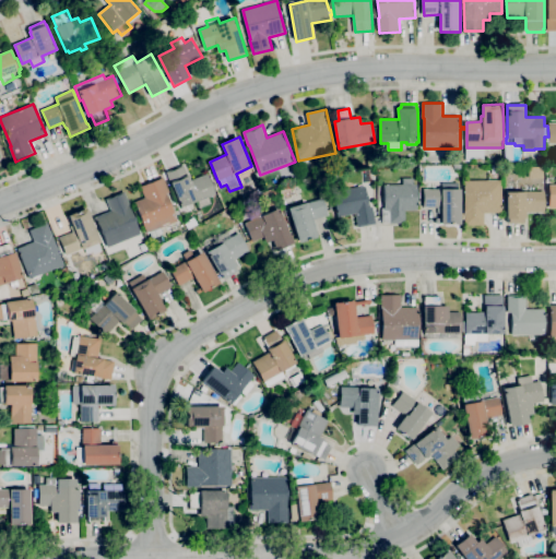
[(200,209),(198,202),(196,203),(194,202),(182,206),(175,191),(167,171),(185,165),(189,175),(191,181),(209,174),(212,181),(214,180),(219,191),(216,191),(217,194),(210,198),(212,203),(200,209)]
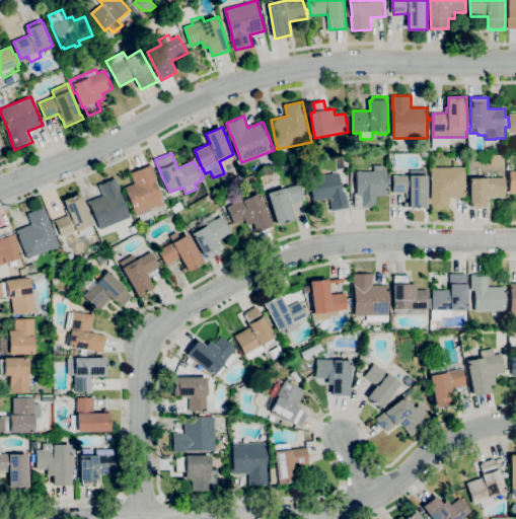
[(143,221),(141,216),(138,217),(126,188),(136,183),(132,173),(153,164),(158,178),(156,179),(158,187),(160,187),(160,189),(159,189),(166,206),(150,212),(152,217),(143,221)]
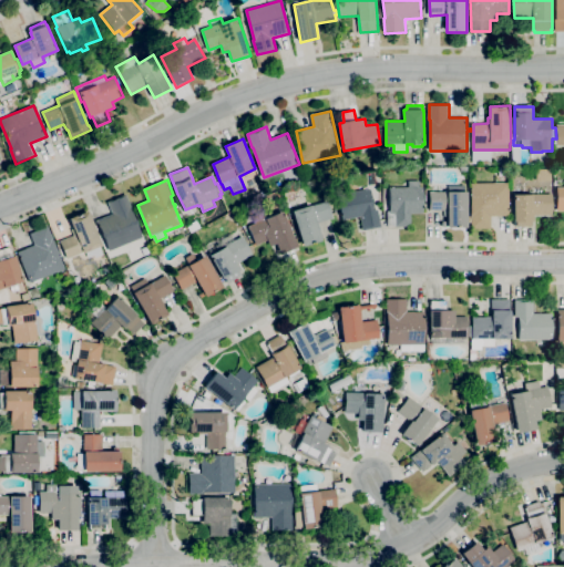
[(396,227),(396,226),(389,226),(389,212),(386,212),(386,194),(391,194),(390,187),(410,187),(410,181),(421,181),(421,187),(424,187),(424,214),(412,214),(412,226),(396,227)]
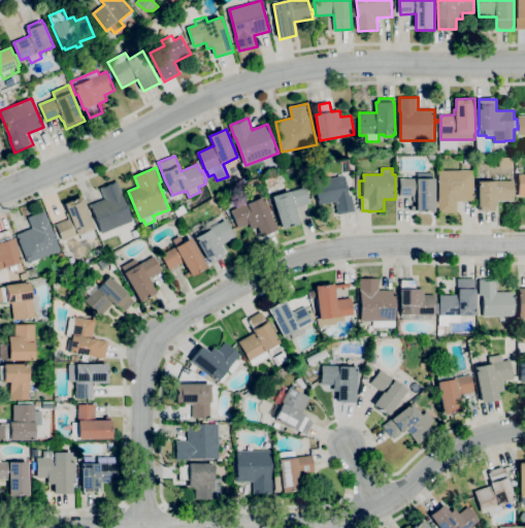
[(458,213),(440,213),(440,207),(437,207),(437,201),(440,201),(440,170),(474,170),(476,201),(458,201),(458,213)]
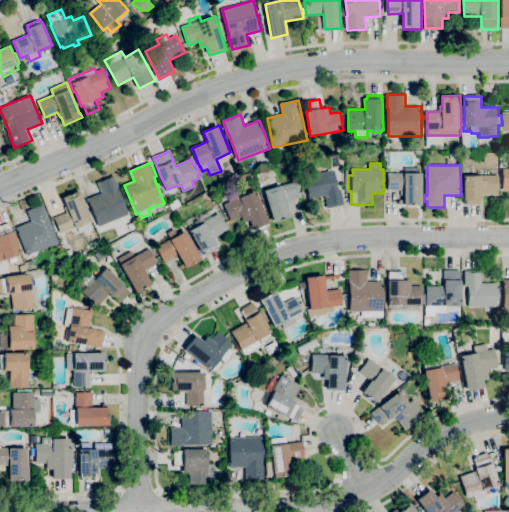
[(422,205),(405,206),(405,205),(400,205),(400,200),(405,200),(405,195),(402,195),(402,190),(389,190),(389,173),(406,173),(406,167),(421,167),(421,173),(422,173),(422,205)]
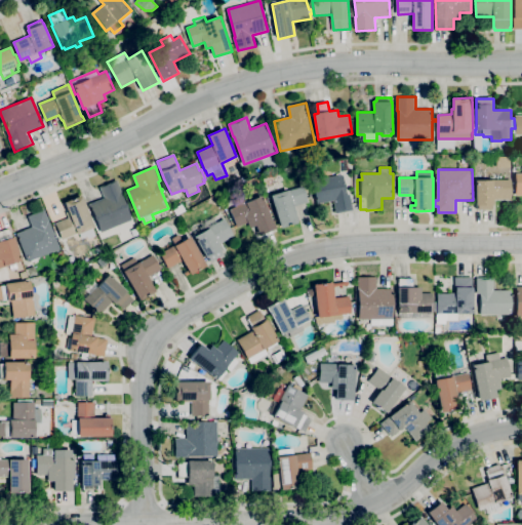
[(337,213),(335,201),(318,204),(313,180),(344,174),(348,195),(351,194),(354,210),(337,213)]
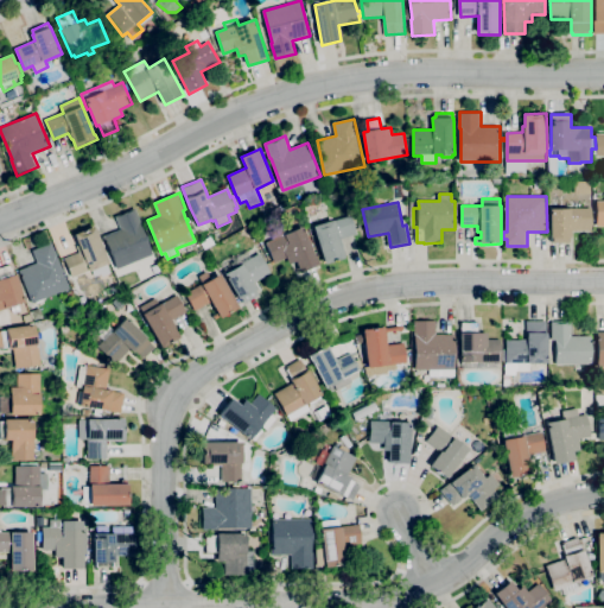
[(118,270),(105,236),(122,229),(116,216),(137,208),(142,223),(141,223),(146,235),(147,235),(150,240),(148,241),(154,254),(118,270)]
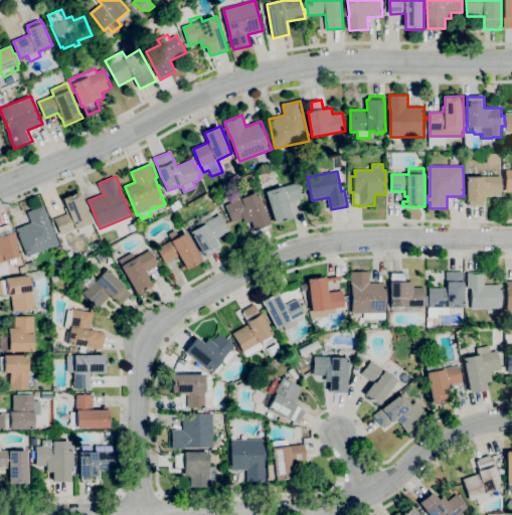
[(470,205),(470,204),(469,204),(469,201),(468,201),(468,177),(484,176),(484,177),(502,176),(502,195),(485,195),(485,201),(483,201),(484,205),(470,205)]
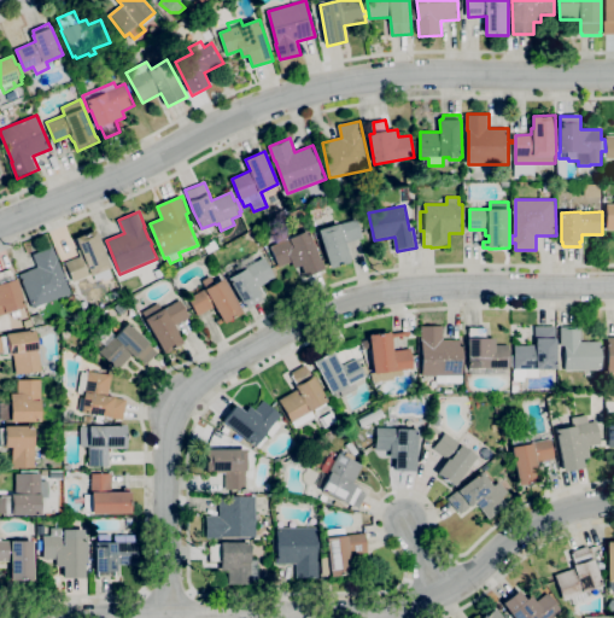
[(333,268),(320,231),(339,223),(340,225),(357,219),(364,238),(349,243),(351,250),(349,251),(352,262),(333,268)]
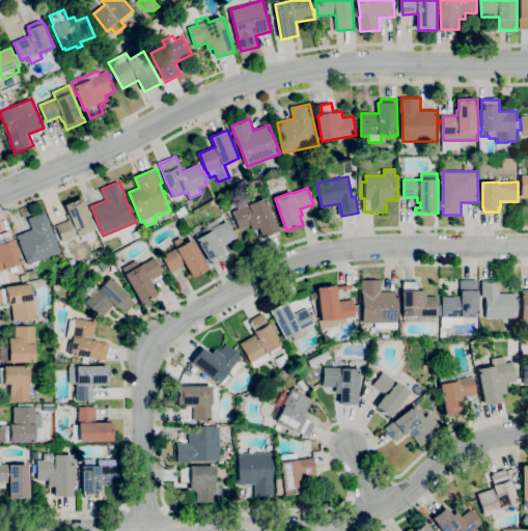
[(63,242),(57,226),(71,220),(68,215),(71,215),(66,204),(84,197),(96,229),(79,238),(78,235),(63,242)]
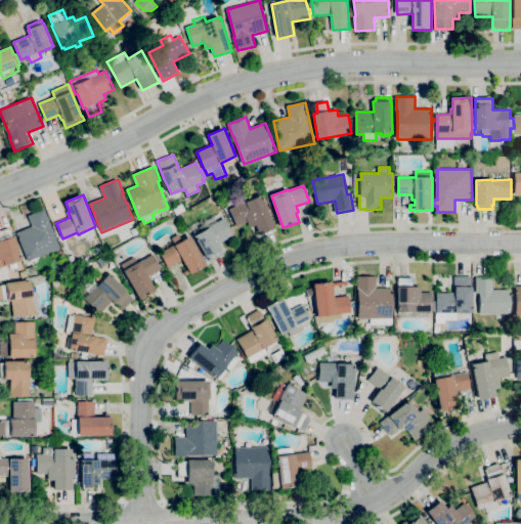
[(260,235),(256,225),(251,227),(248,222),(237,227),(229,209),(235,206),(233,202),(246,195),(248,201),(262,194),(276,228),(260,235)]
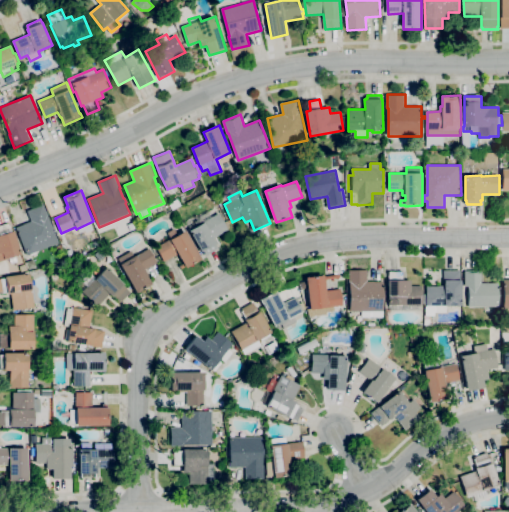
[(28,255),(17,227),(32,221),(28,211),(44,204),(60,243),(28,255)]
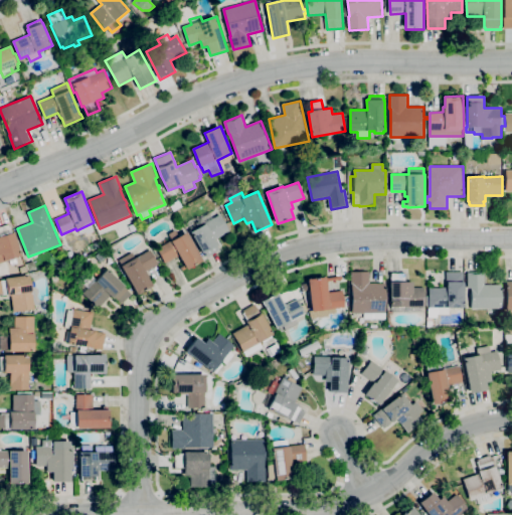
[(207,256),(205,252),(203,253),(191,232),(192,231),(187,222),(199,216),(200,218),(212,211),(215,217),(220,214),(230,231),(215,239),(218,244),(217,245),(219,250),(207,256)]
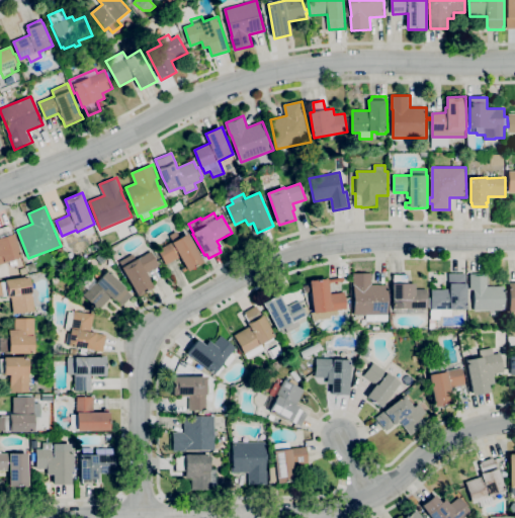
[(0,264),(0,229),(11,226),(13,234),(15,234),(22,257),(5,263),(0,264)]
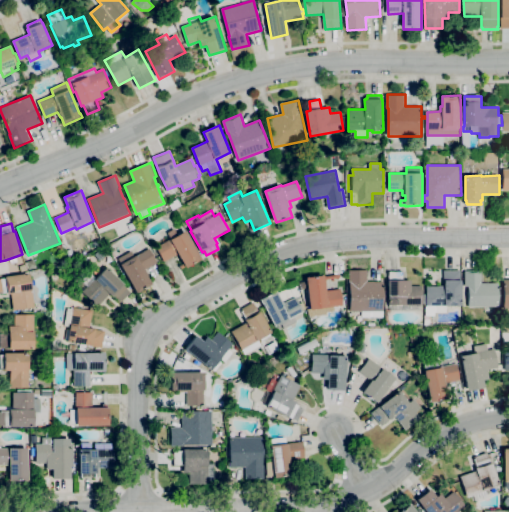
[(182,269),(180,266),(184,264),(178,254),(165,262),(157,247),(172,239),(168,232),(175,229),(179,235),(186,231),(202,259),(187,268),(186,267),(182,269)]
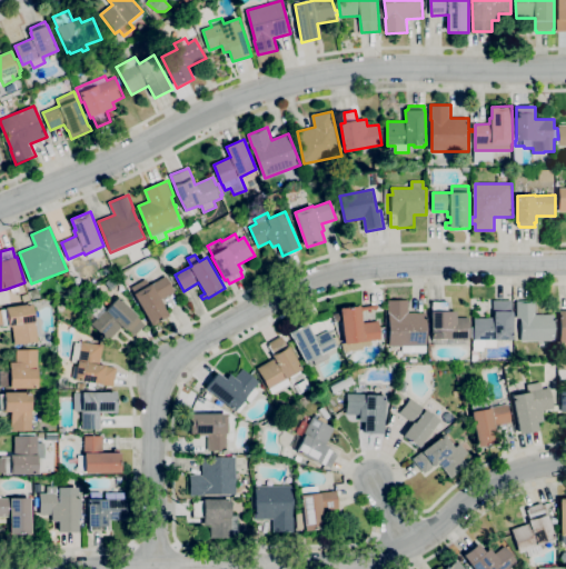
[(68,280),(65,275),(71,271),(73,278),(68,280)]
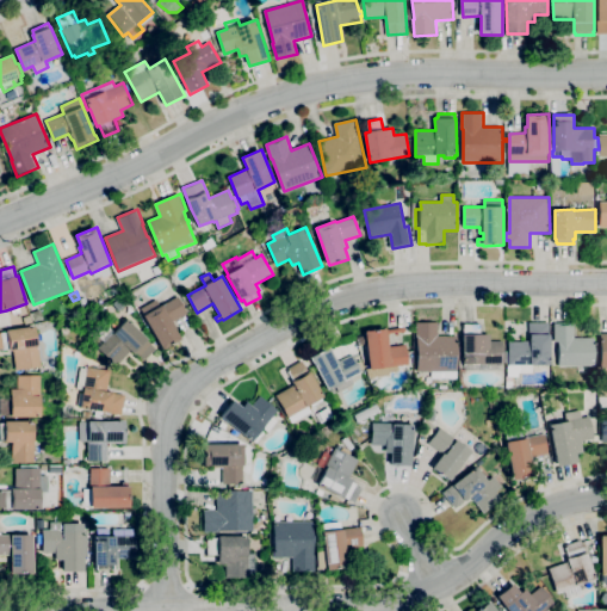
[(163,350),(144,315),(146,314),(142,308),(158,300),(162,307),(179,296),(189,313),(175,321),(180,328),(178,331),(183,339),(163,350)]
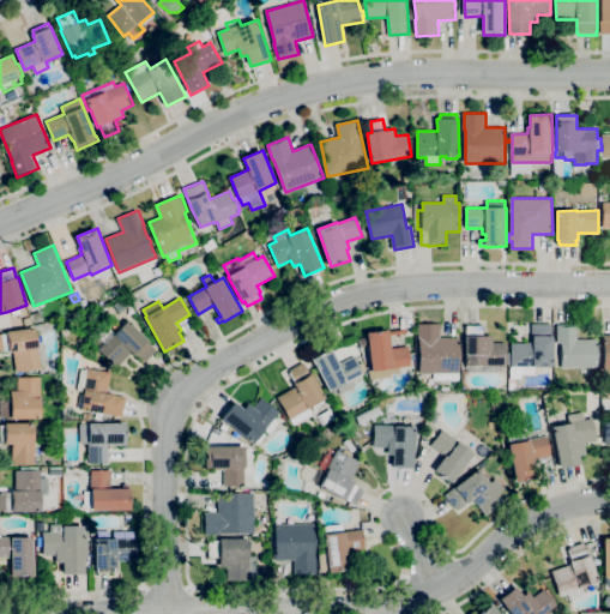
[(118,368),(101,351),(116,336),(114,335),(128,320),(150,342),(158,351),(148,362),(145,360),(144,362),(137,354),(136,355),(133,354),(118,368)]
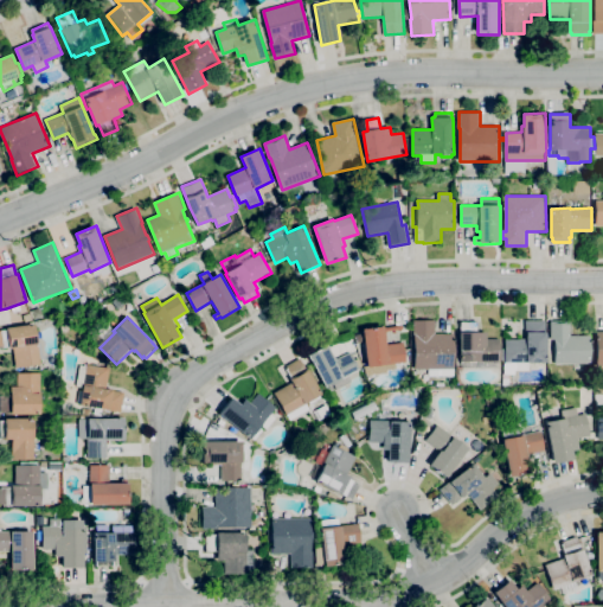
[(455,376),(430,376),(430,369),(416,369),(416,343),(415,343),(415,320),(436,320),(436,334),(456,334),(456,369),(455,369),(455,376)]
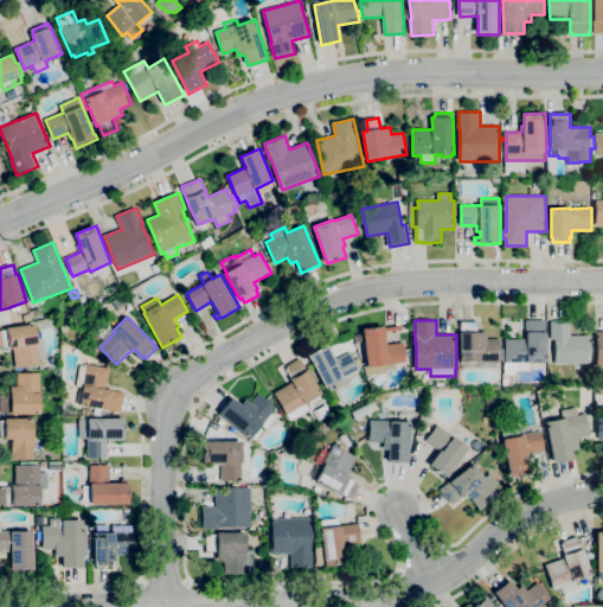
[(530,370),(515,370),(515,363),(507,363),(506,362),(505,362),(505,349),(506,349),(506,339),(527,339),(527,332),(527,320),(547,320),(547,332),(547,363),(530,363),(530,370)]
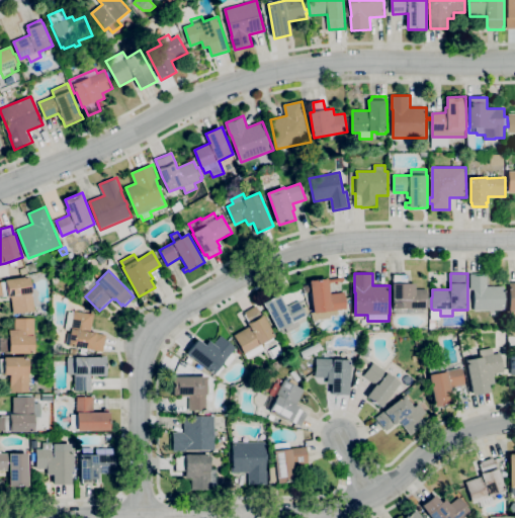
[(505,310),(475,311),(475,289),(471,289),(471,274),(488,273),(488,286),(505,286),(505,310)]
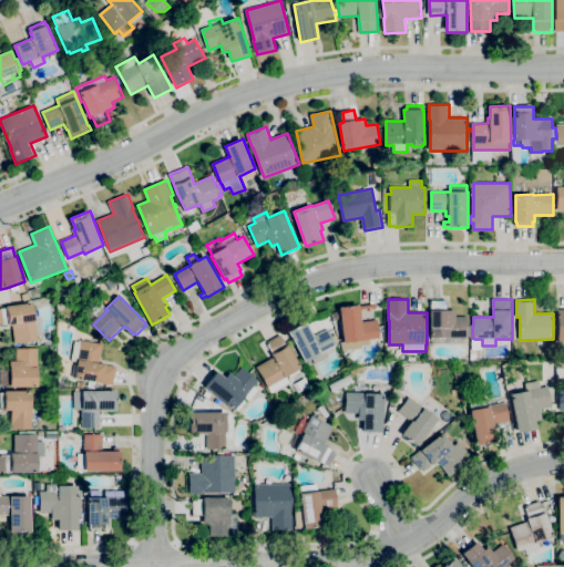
[(433,344),(433,339),(432,339),(432,338),(431,338),(430,310),(432,310),(432,301),(448,301),(448,310),(455,310),(457,317),(469,317),(469,326),(471,326),(471,337),(469,337),(469,338),(468,338),(468,343),(433,344)]
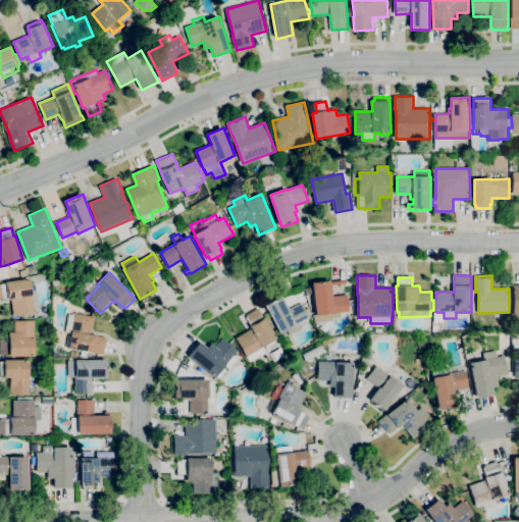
[(14,316),(12,299),(8,299),(0,300),(0,283),(6,283),(6,281),(31,278),(33,296),(34,296),(37,314),(14,316)]
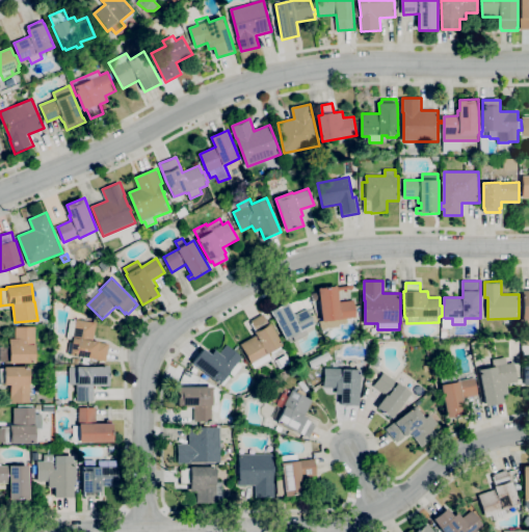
[(323,329),(320,321),(323,321),(318,289),(337,286),(338,288),(354,285),(354,289),(338,291),(339,296),(340,296),(341,302),(355,300),(358,317),(340,320),(341,327),(323,329)]
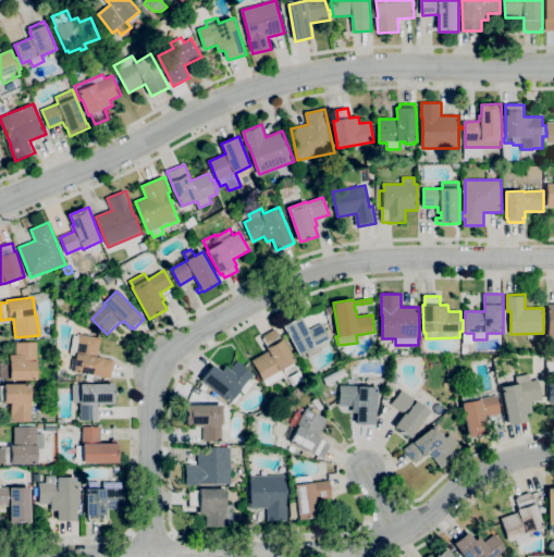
[(310,357),(308,351),(300,356),(286,330),(286,331),(283,325),(302,317),(309,331),(323,323),(332,339),(321,345),(324,349),(310,357)]
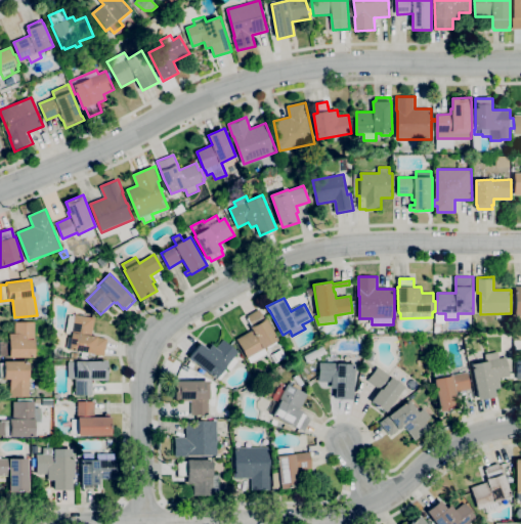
[(252,362),(249,358),(237,339),(253,331),(251,326),(253,325),(248,316),(260,309),(265,318),(266,318),(279,340),(277,341),(278,343),(269,348),(268,347),(267,348),(267,347),(265,348),(268,353),(252,362)]
